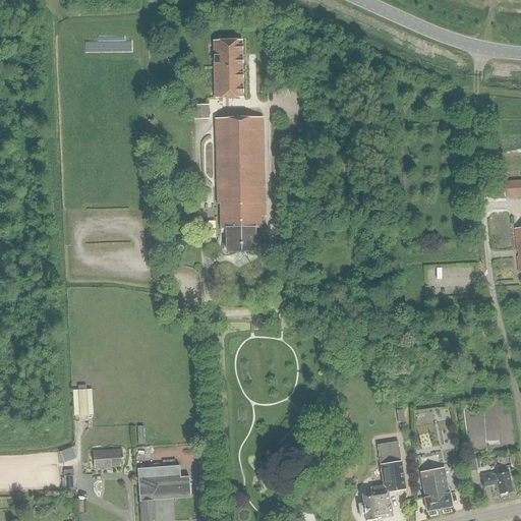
[(242,40),(215,40),(215,56),(215,70),(215,81),(216,90),(216,98),(244,97),(243,88),(243,71),(243,50),(242,40)]
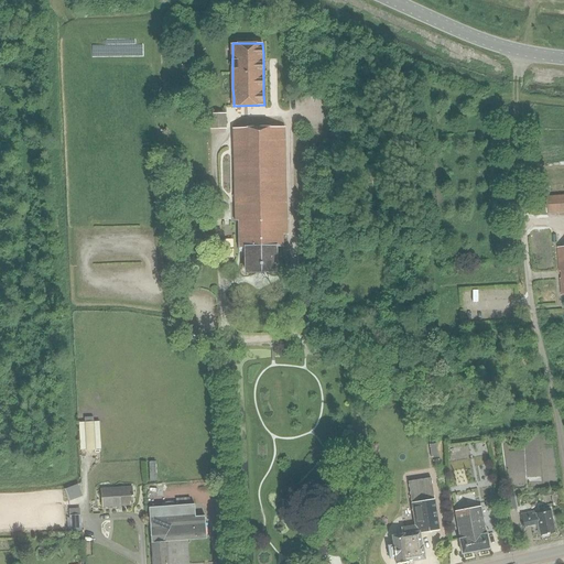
[(226,128),(226,112),(209,114),(210,129),(226,128)]
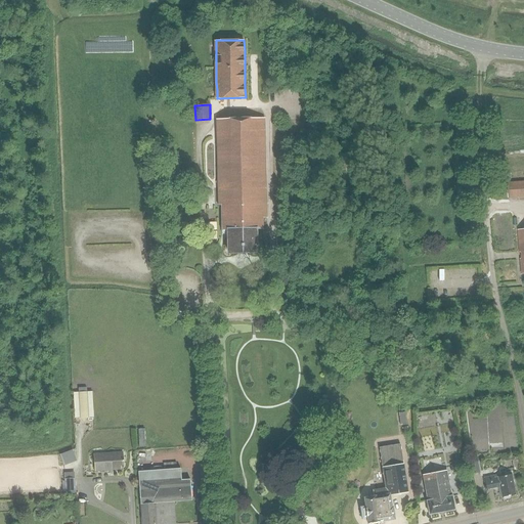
[(217,119),(218,131),(219,206),(223,206),(223,230),(229,230),(229,252),(257,251),(256,229),(264,229),(264,217),(268,217),(266,118),(217,119)]
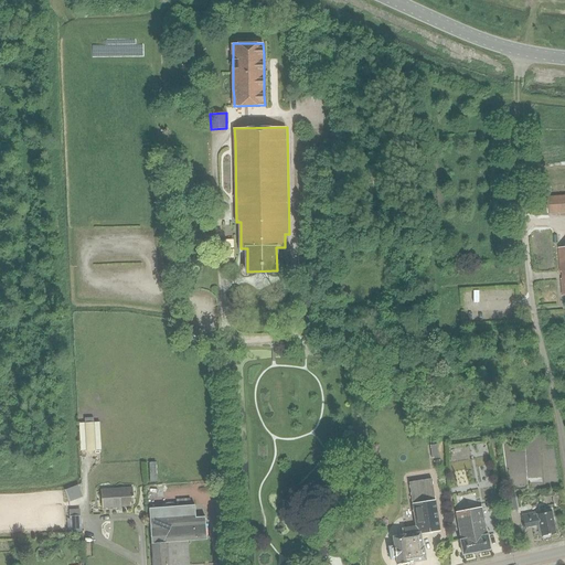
[(548,214),(564,213),(564,195),(547,198),(548,214)]
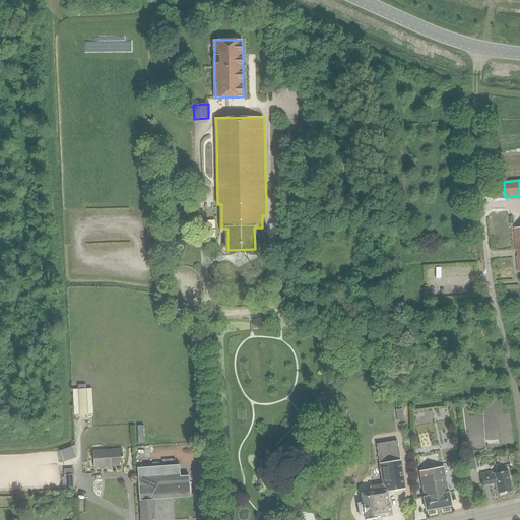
[(92,413),(90,389),(86,389),(85,385),(77,385),(78,390),(73,390),(74,414),(92,413)]
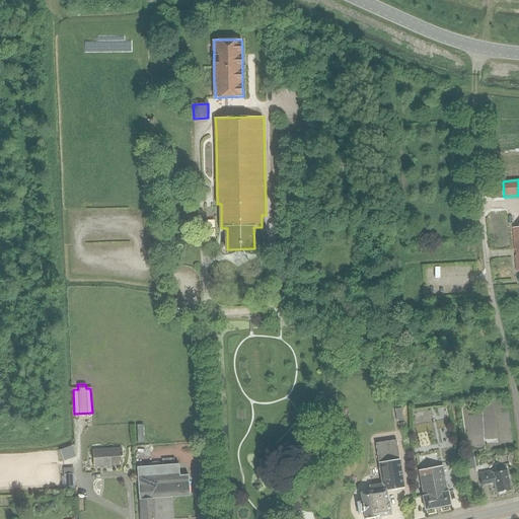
[(376,445),(379,463),(382,485),(369,486),(370,493),(361,494),(362,502),(357,503),(359,515),(364,514),(364,518),(374,518),(376,518),(376,517),(390,515),(389,503),(388,503),(386,491),(403,488),(396,442),(376,445)]
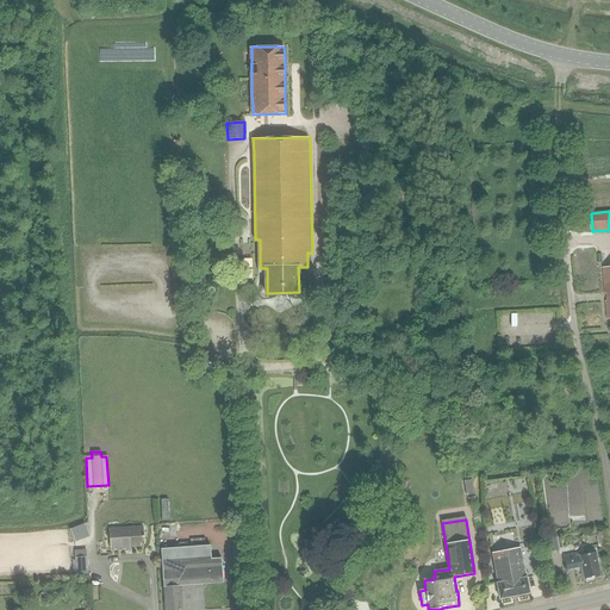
[(75,541),(91,535),(86,522),(70,528),(75,541)]
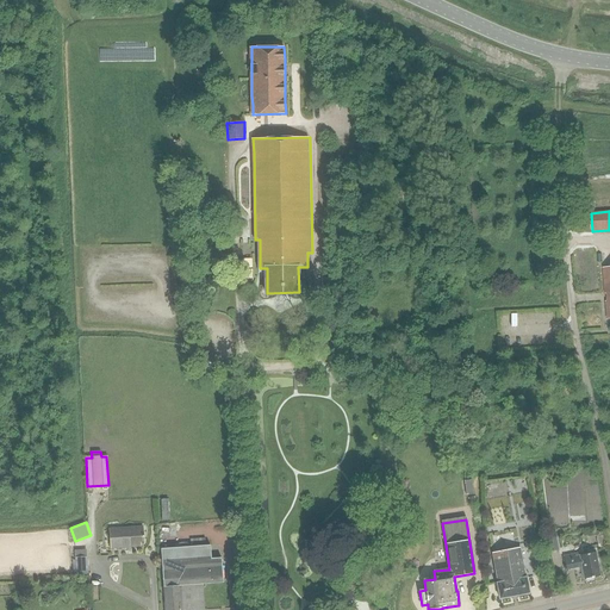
[(141,542),(144,542),(143,527),(110,529),(111,549),(141,547),(141,542)]
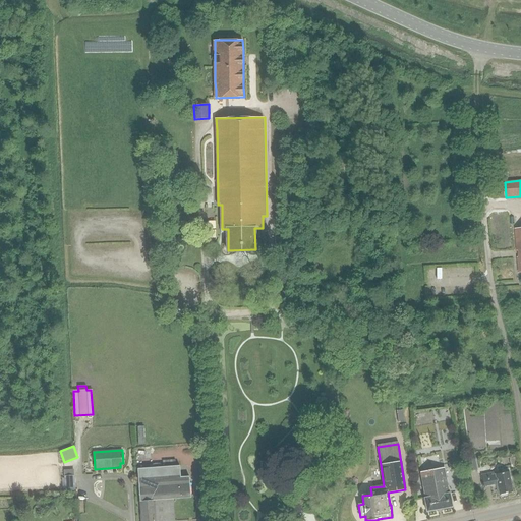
[(477,471),(474,458),(466,459),(469,473),(477,471)]
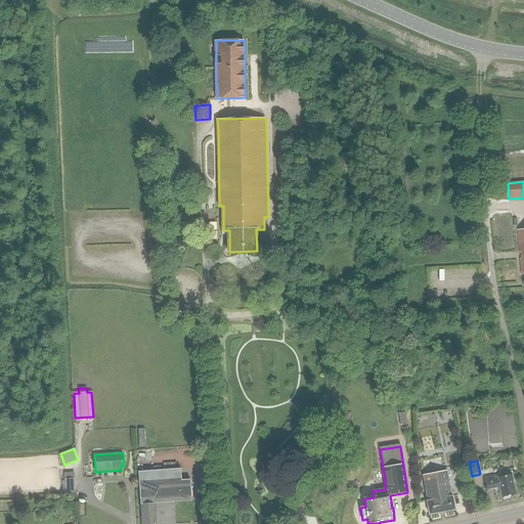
[(138,473),(141,523),(175,523),(174,503),(192,501),(191,480),(182,481),(181,470),(178,470),(178,463),(165,464),(166,471),(138,473)]
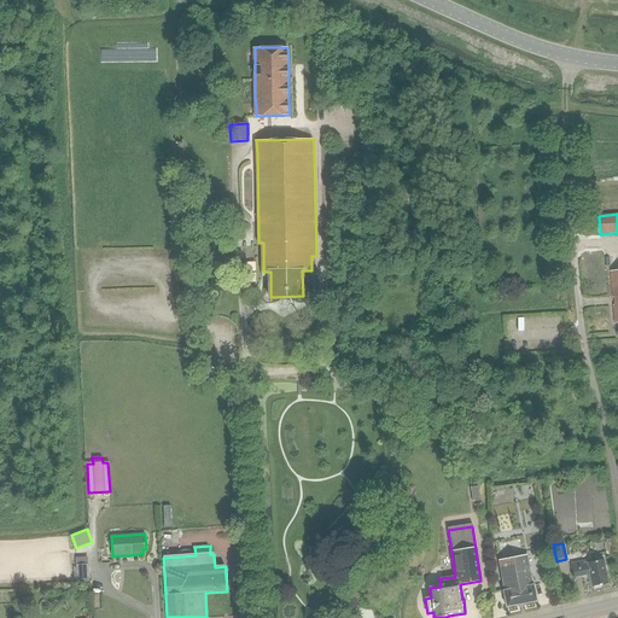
[(507,607),(537,602),(534,586),(532,586),(526,555),(500,560),(505,592),(503,592),(507,607)]
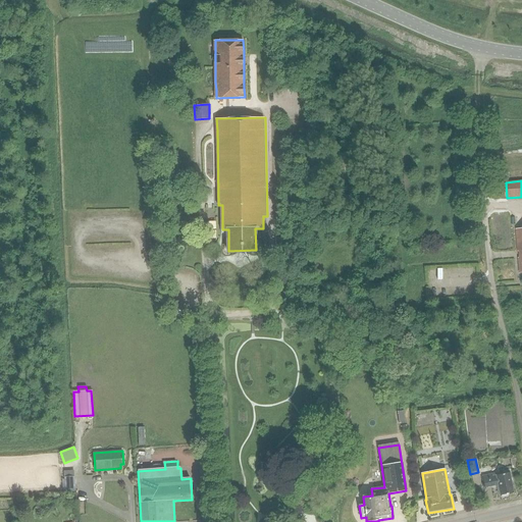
[(501,497),(514,493),(510,473),(497,475),(497,473),(482,476),(484,487),(499,485),(501,497)]
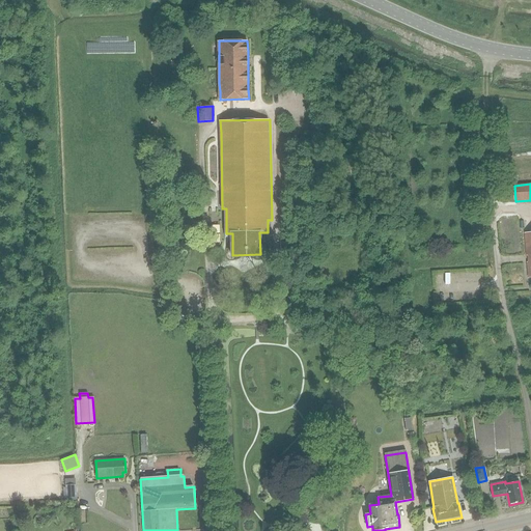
[(76,500),(75,485),(64,485),(65,491),(62,492),(62,497),(65,496),(65,500),(76,500)]
